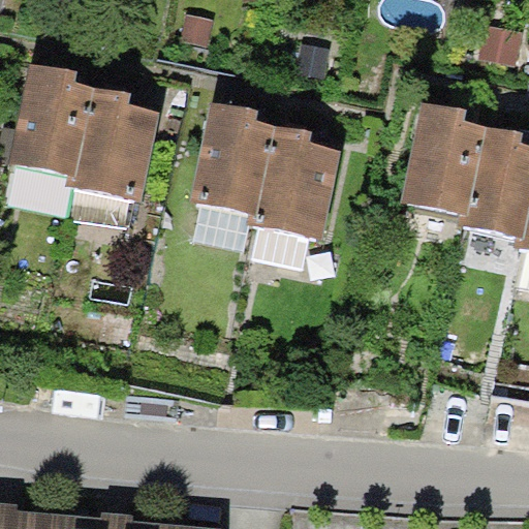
[(186,13),(180,41),(207,48),(213,20),(186,13)]
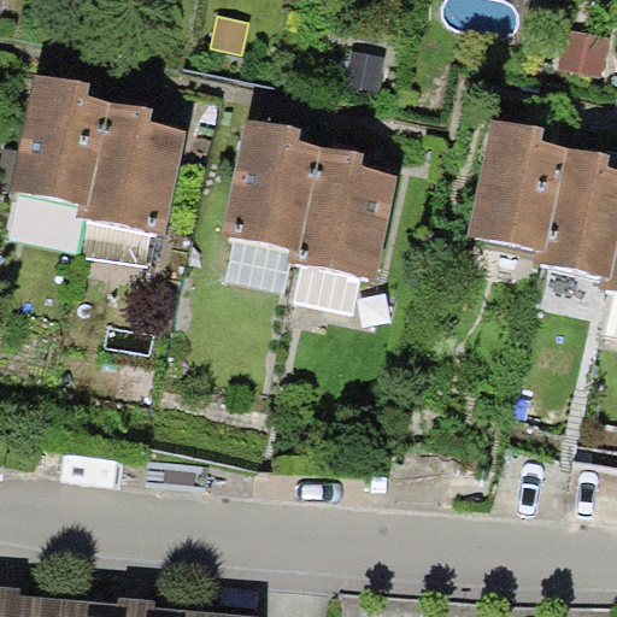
[(611,37),(563,28),(554,66),(603,77),(611,37)]
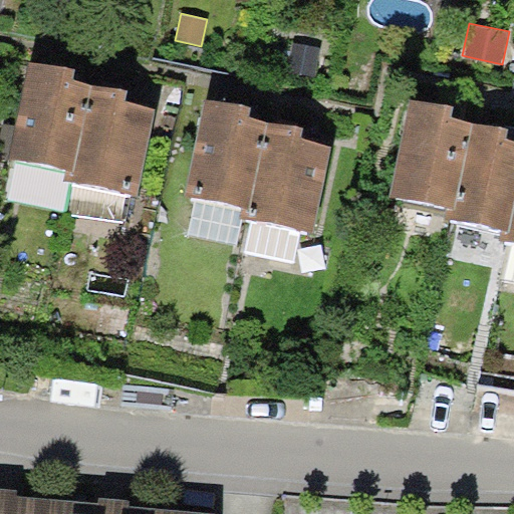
[(294,41),(287,72),(314,78),(321,47),(294,41)]
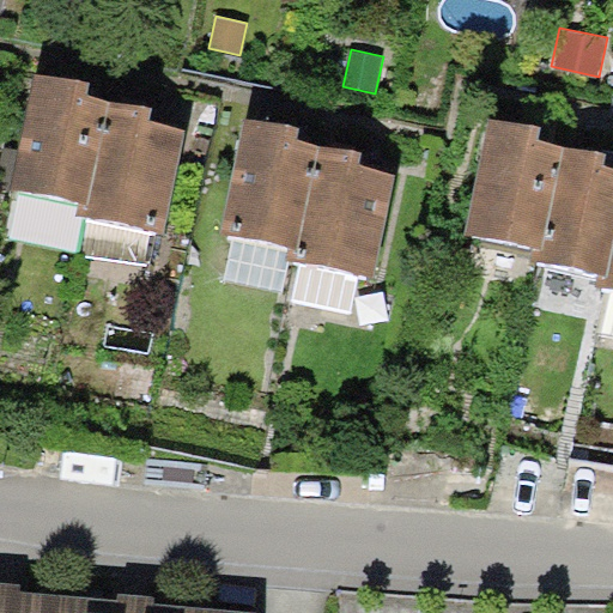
[(89,205),(109,101),(87,96),(90,83),(68,79),(34,72),(11,190),(77,202),(89,205)]
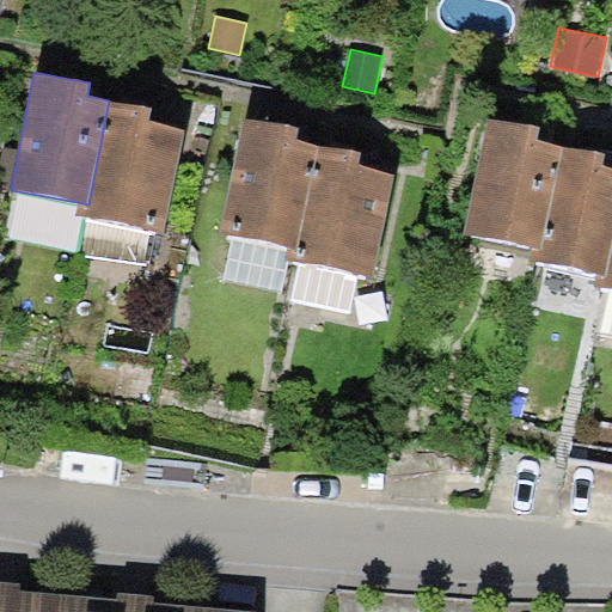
[(134,105),(109,101),(89,204),(77,202),(74,215),(164,233),(184,127),(151,121),(153,109),(134,105)]
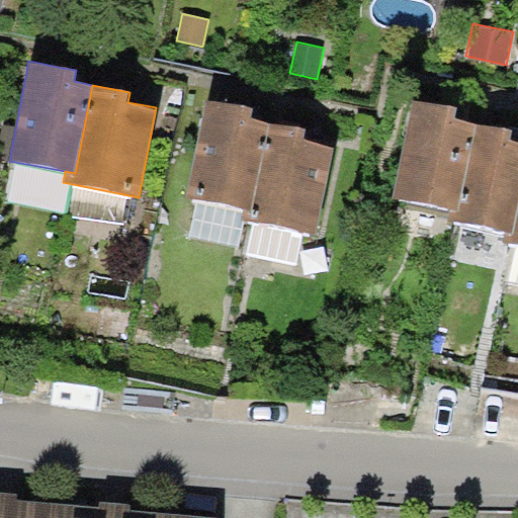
[(458,210),(476,122),(456,118),(458,107),(438,103),(415,98),(395,197),(450,209),(458,210)]
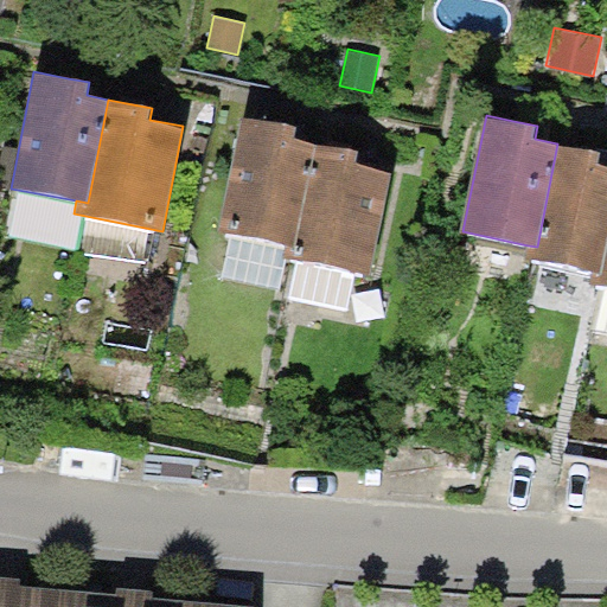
[(296,247),(317,142),(295,138),(298,127),(279,123),(242,116),(218,230),(232,234),(287,244),(296,247)]
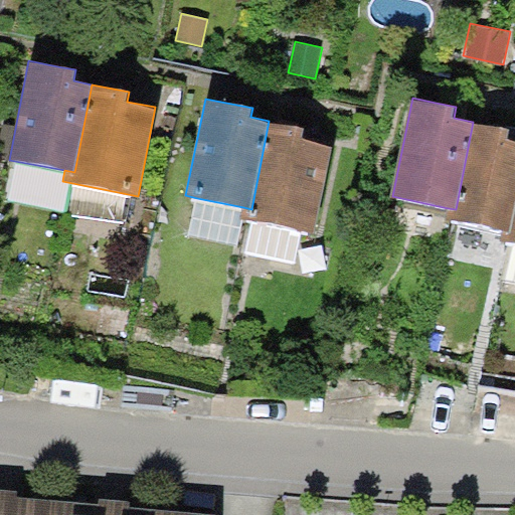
[(293,126),(269,121),(251,209),(243,207),(241,218),(252,220),(301,231),(314,233),(332,144),(303,138),(305,128),(293,126)]
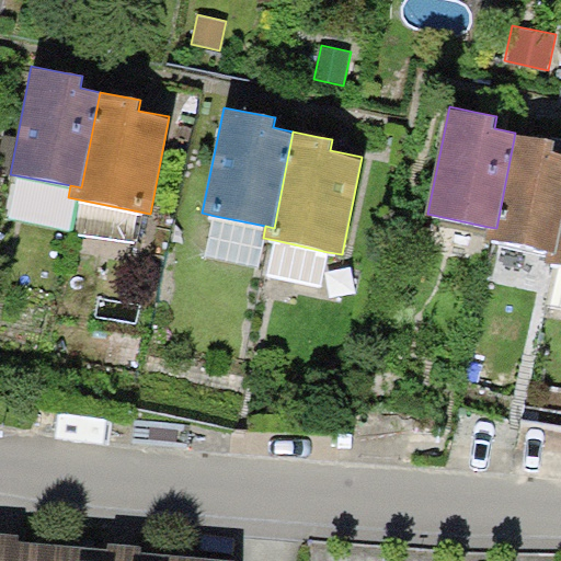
[(557,252),(560,229),(560,152),(553,151),(556,140),(542,138),(515,133),(496,228),(488,227),(485,238),(547,250),(557,252)]
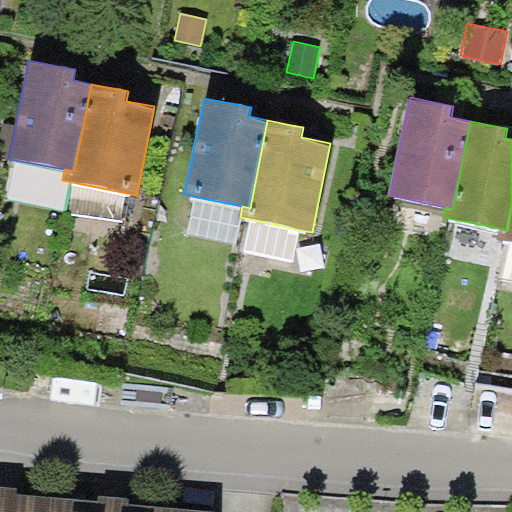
[(240,217),(242,206),(196,197),(189,233),(235,242),(240,217)]
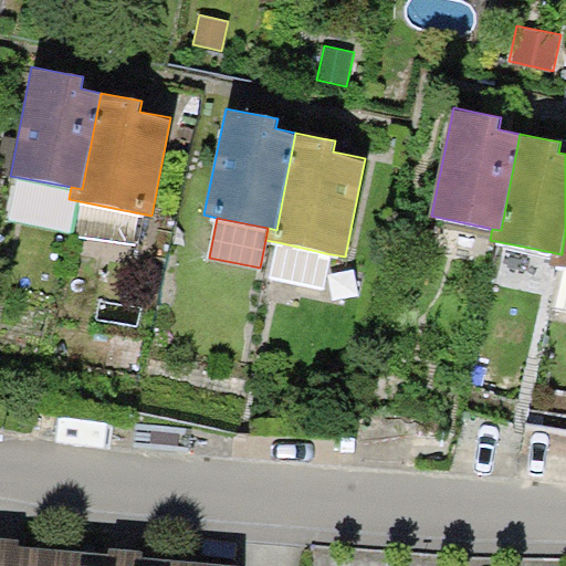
[(549,264),(562,265),(552,307),(565,311),(565,231),(562,254),(552,252),(549,264)]
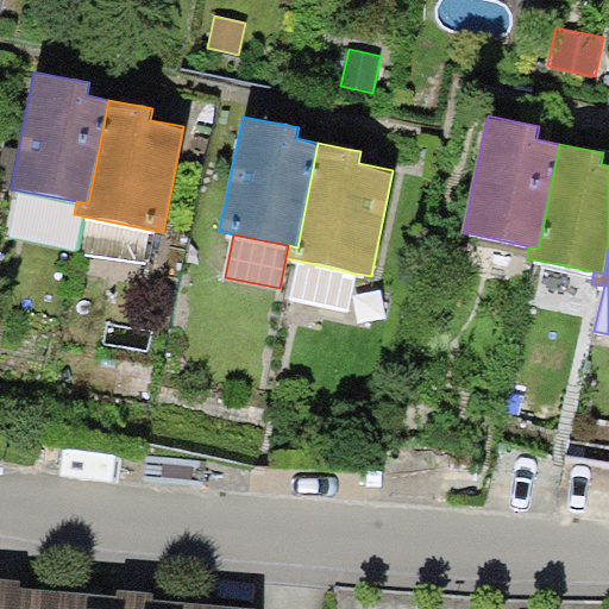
[(347,312),(356,274),(299,261),(290,299),(347,312)]
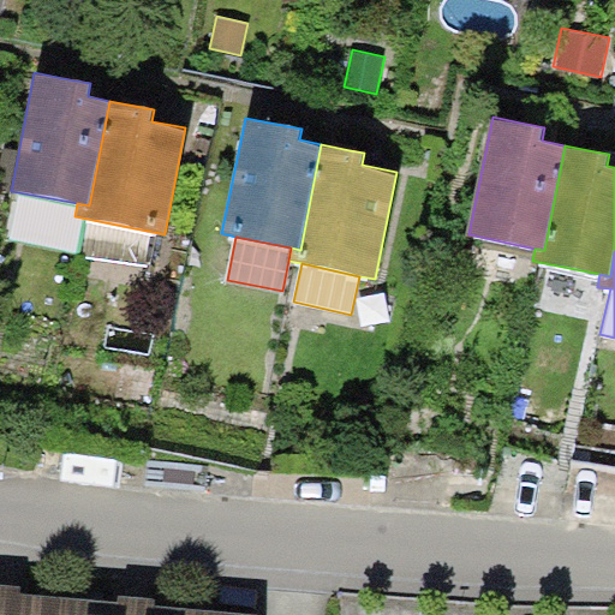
[(0,614),(63,614),(65,597),(22,592),(22,585),(9,584),(0,583),(0,614)]
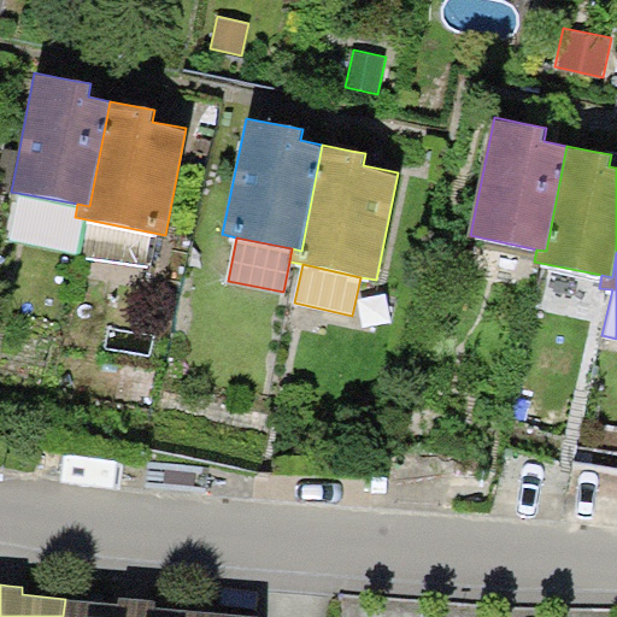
[(119,604),(65,599),(63,616),(258,616),(157,606),(158,600),(140,599),(119,597),(119,604)]
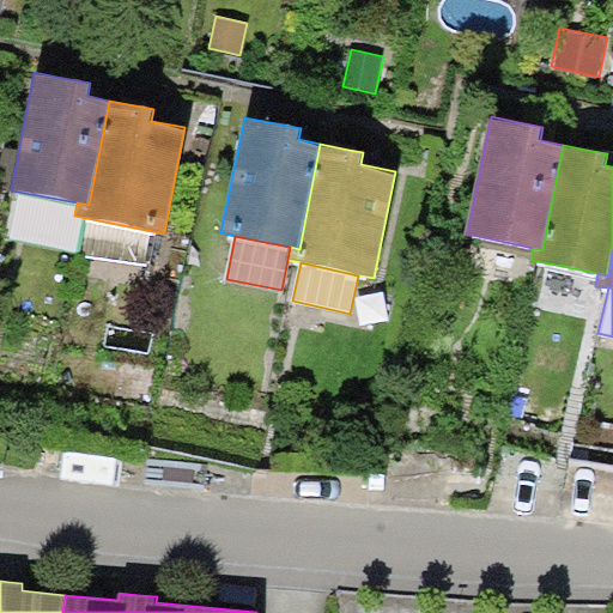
All buildings are outlined.
